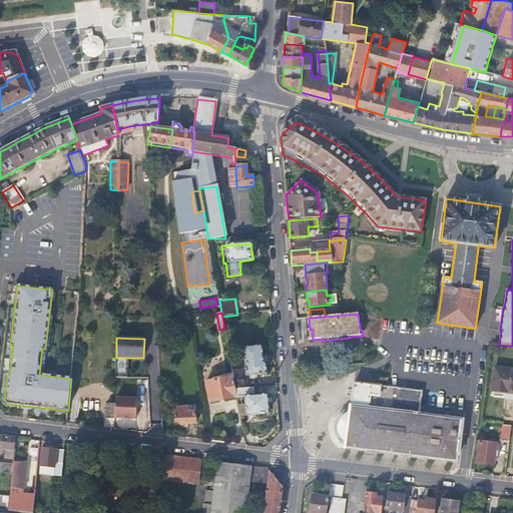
[(245,365),(246,376),(266,374),(265,362),(263,363),(262,346),(243,348),(245,365)]
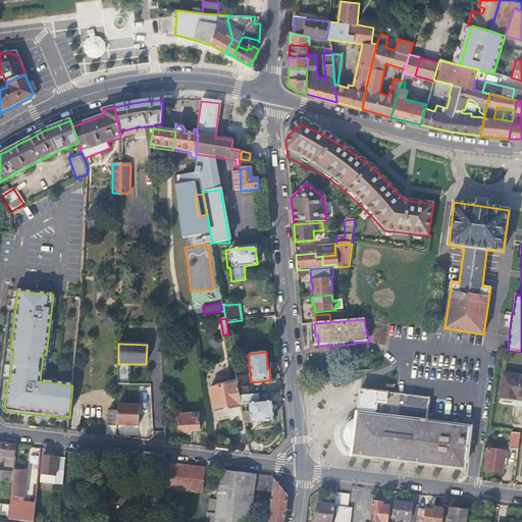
[(131,364),(118,364),(118,384),(131,384),(131,364)]
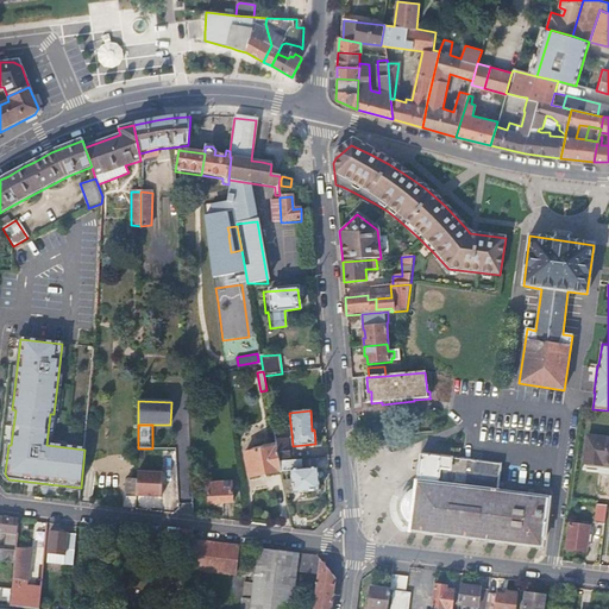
[(602,463),(608,464),(608,437),(589,435),(585,463),(602,465),(602,463)]
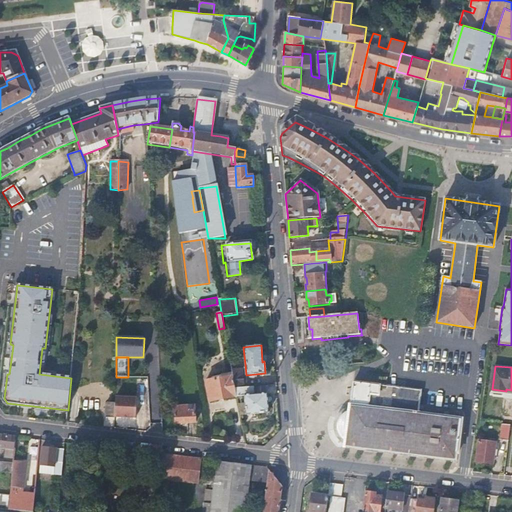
[(233,373),(233,376),(236,389),(244,388),(243,385),(247,384),(246,379),(242,377),(242,372),(233,373)]
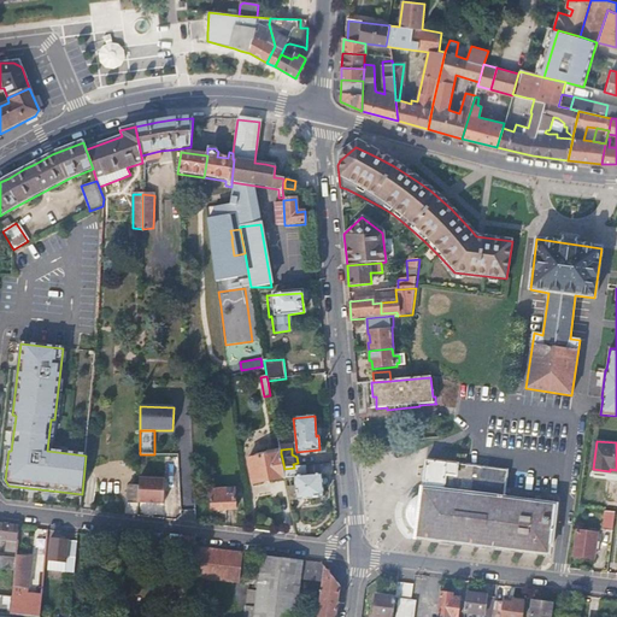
[(253,485),(286,480),(285,469),(281,453),(248,459),(253,485)]
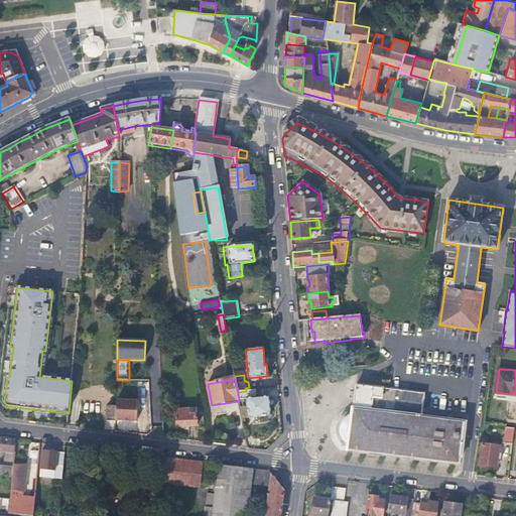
[(423,392),(355,386),(354,396),(352,416),(349,417),(346,419),(343,421),(341,423),(340,427),(339,431),(340,435),(341,438),(343,441),(345,443),(348,445),(348,450),(359,453),(359,454),(366,455),(367,454),(439,463),(446,464),(446,463),(458,464),(459,456),(461,456),(465,421),(420,415),(423,392)]
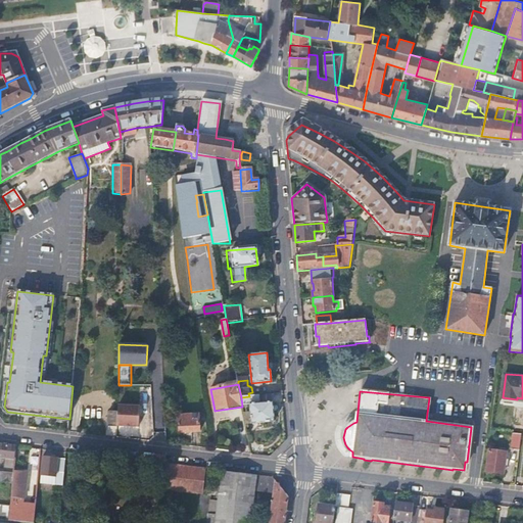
[(241,397),(242,407),(249,406),(251,424),(274,422),(272,394),(249,396),(241,397)]
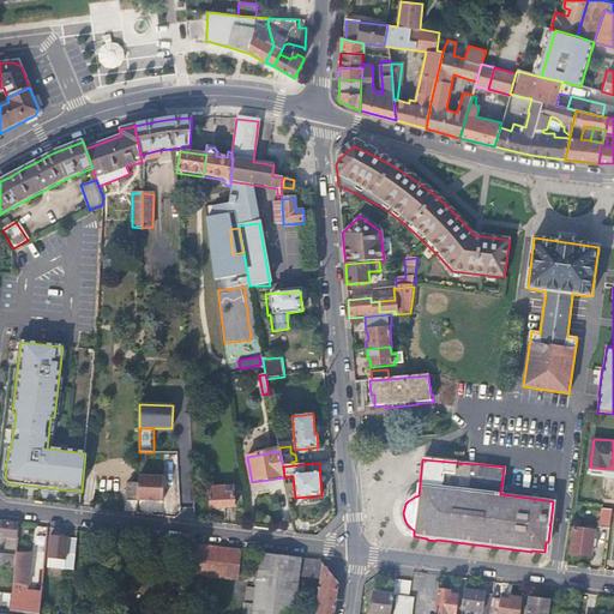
[(163,477),(138,476),(138,483),(138,500),(163,501),(163,477)]
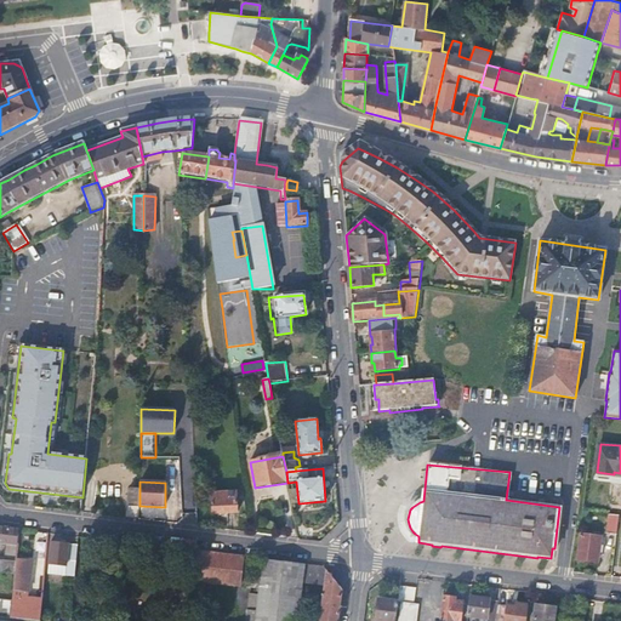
[(129,507),(140,507),(140,489),(130,489),(129,507)]
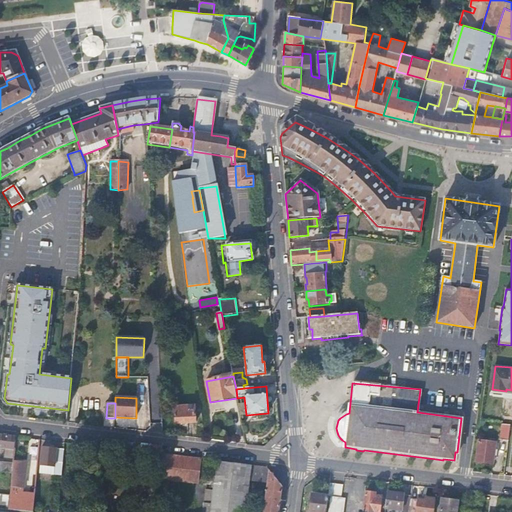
[(194,404),(174,405),(175,424),(195,423),(194,404)]
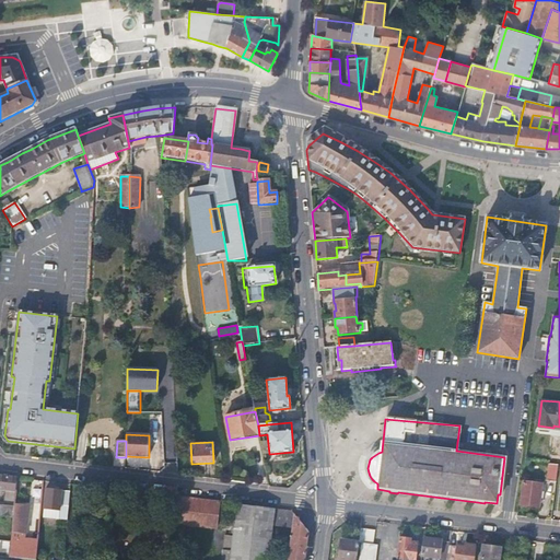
[(548,480),(556,481),(558,465),(549,464),(548,480)]
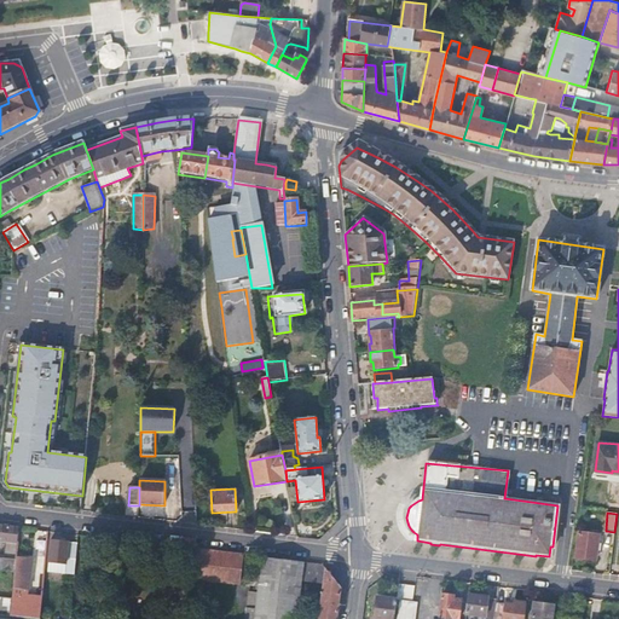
[(0,541),(18,544),(19,528),(0,526),(0,541)]
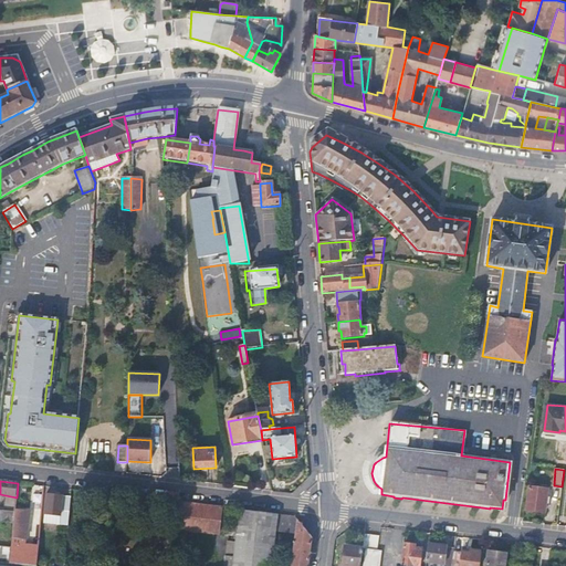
[(528,483),(525,510),(544,512),(547,490),(545,490),(541,489),(532,488),(532,484),(528,483)]
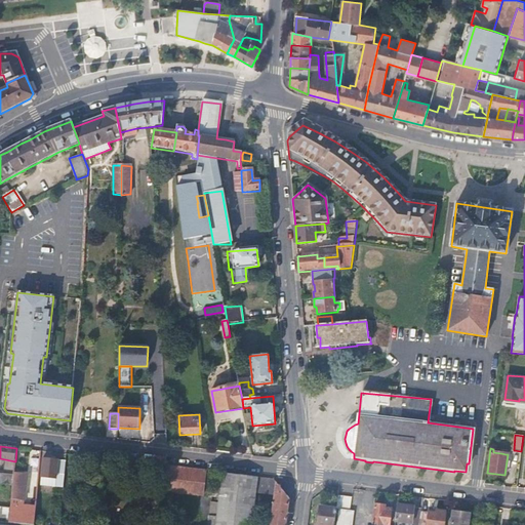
[(63,487),(66,461),(43,459),(41,477),(56,479),(55,486),(63,487)]
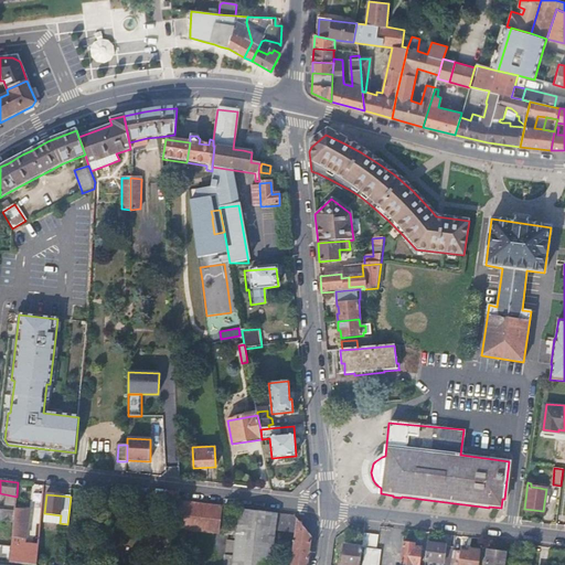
[(222,508),(181,502),(180,514),(179,529),(219,533),(222,508)]
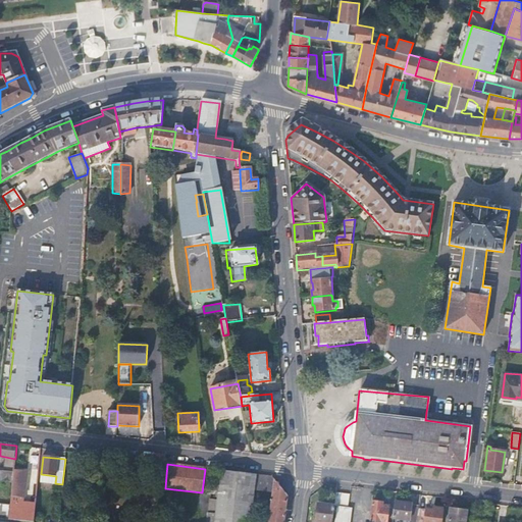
[(208,514),(206,521),(250,521),(254,489),(273,491),(268,521),(283,521),(288,496),(271,476),(220,470),(215,515),(208,514)]
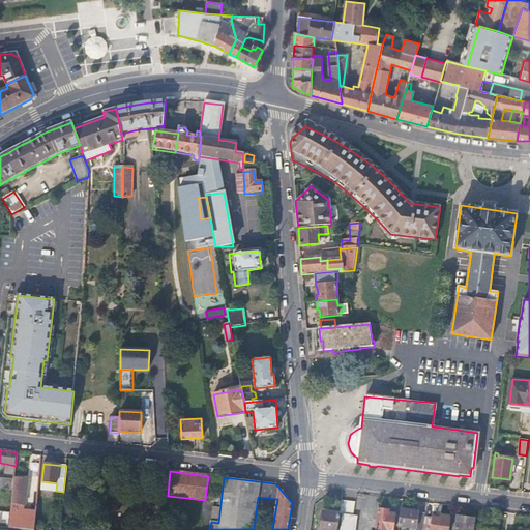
[(13,479),(1,478),(0,488),(12,490),(13,479)]
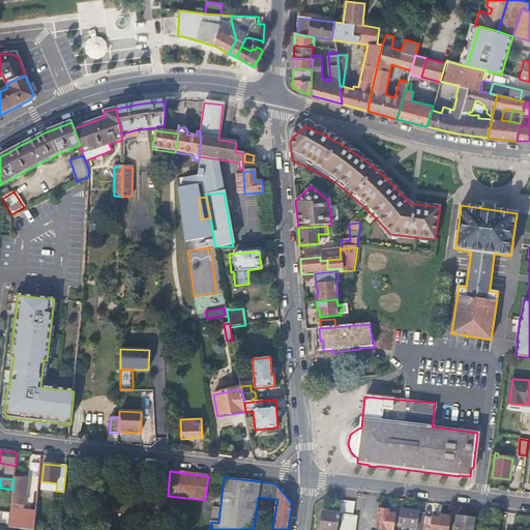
[(12,490),(10,511),(9,522),(9,528),(27,529),(34,529),(36,512),(25,510),(25,506),(26,493),(24,493),(25,479),(13,478),(13,479),(12,490)]
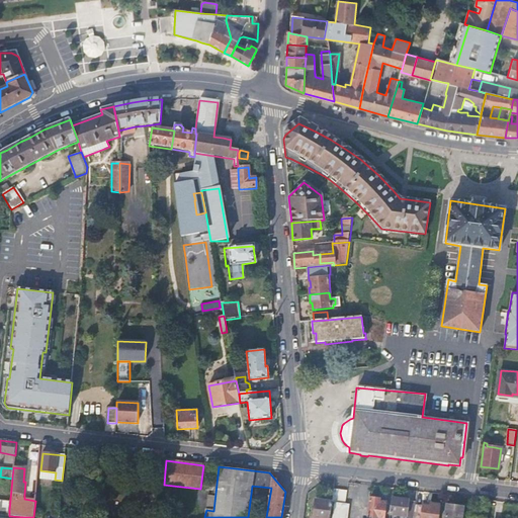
[(55,480),(56,472),(40,470),(40,479),(55,480)]
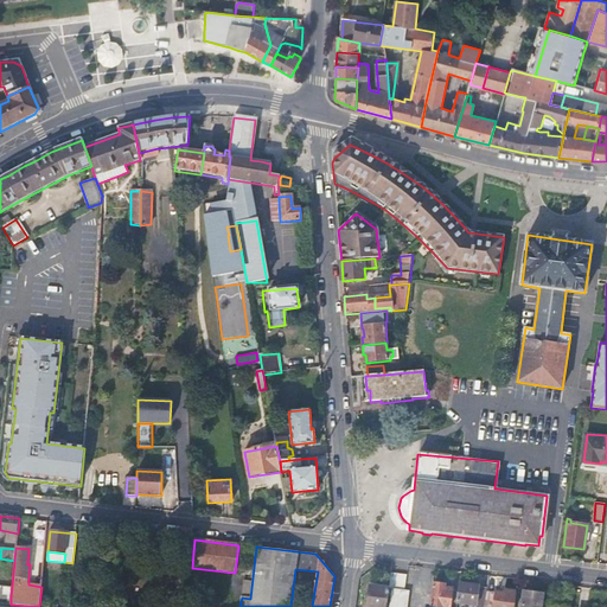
[(389,588),(404,589),(407,574),(391,573),(389,588)]
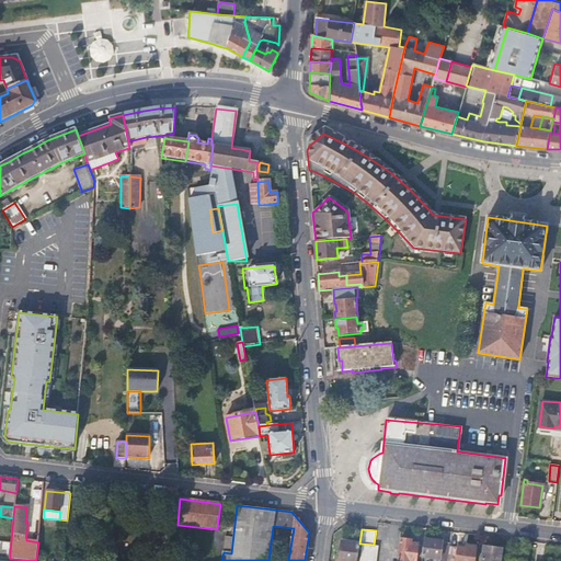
[(11,541),(0,540),(0,551),(10,552),(11,541)]
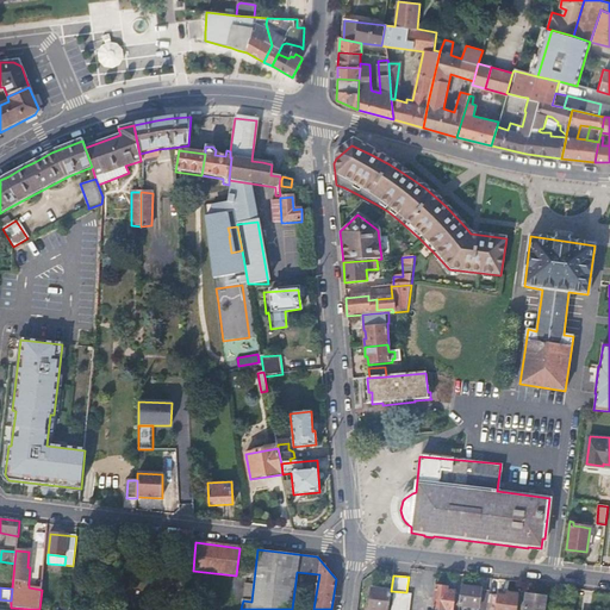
[(448,587),(436,587),(434,609),(452,609),(454,593),(447,592),(448,587)]
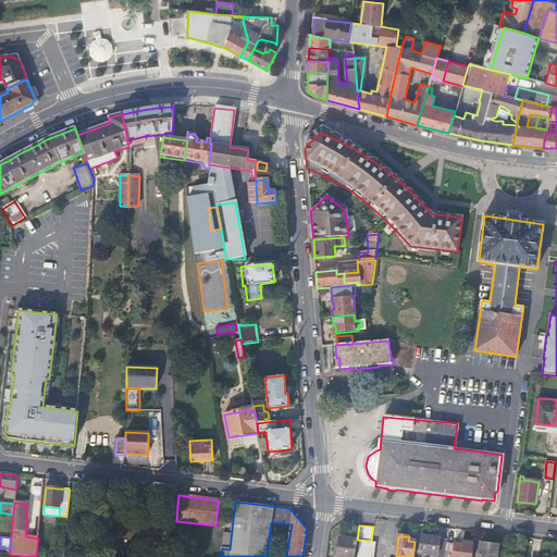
[(444,556),(447,543),(447,540),(440,539),(422,536),(420,553),(437,555),(436,556),(444,556)]
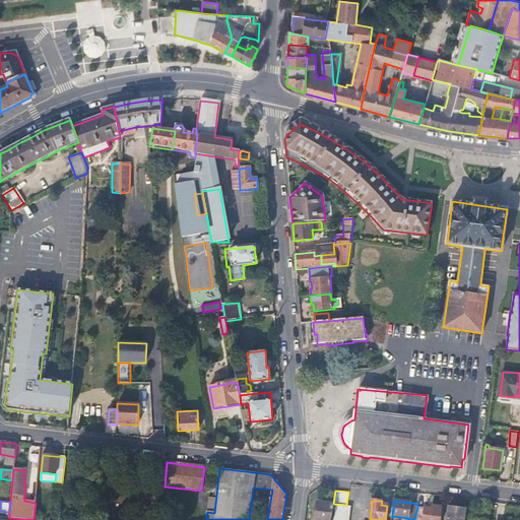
[(330,519),(333,504),(316,502),(313,519),(330,519)]
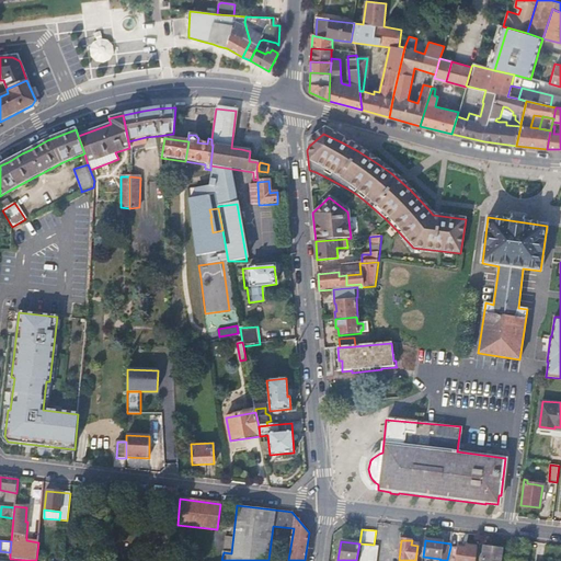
[(359,560),(376,560),(378,546),(362,545),(359,560)]
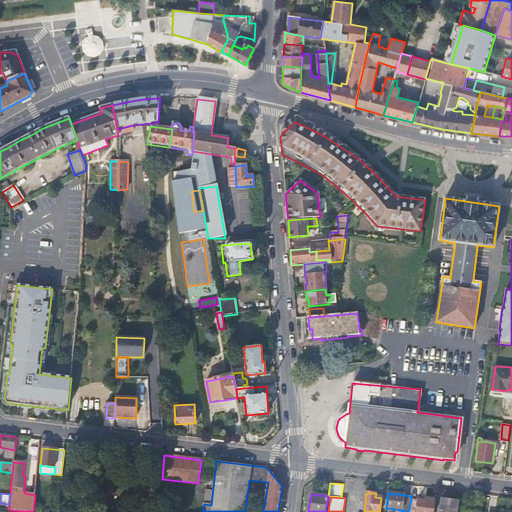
[(408,511),(432,511),(434,500),(426,499),(425,501),(411,499),(408,511)]
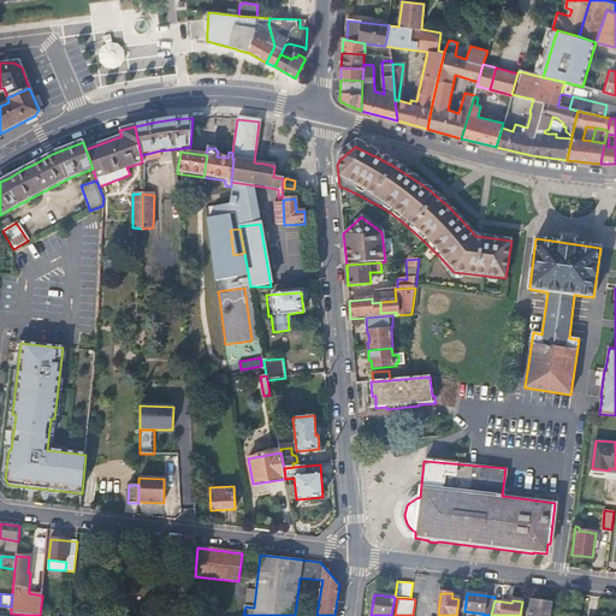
[(549,615),(551,603),(526,600),(523,615),(549,615)]
